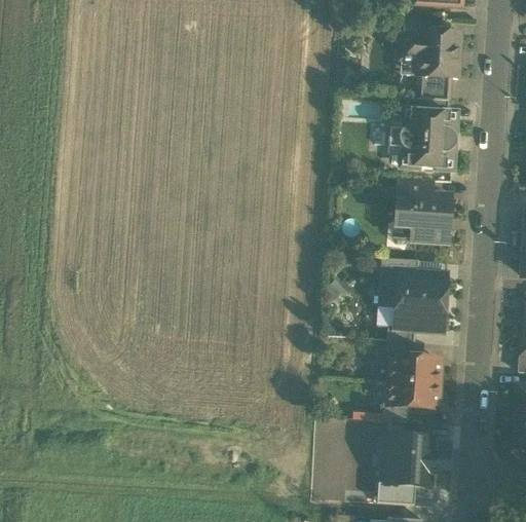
[(449,77),(457,77),(457,65),(452,64),(453,45),(459,45),(459,31),(419,29),(419,35),(402,34),(401,58),(404,58),(404,60),(409,60),(409,58),(417,59),(416,75),(426,75),(449,77)]
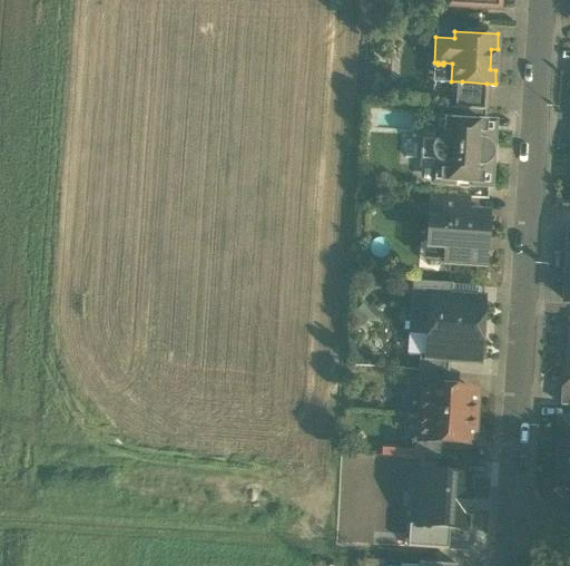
[(455,96),(454,106),(484,107),(487,84),(462,81),(462,86),(455,89),(455,96)]
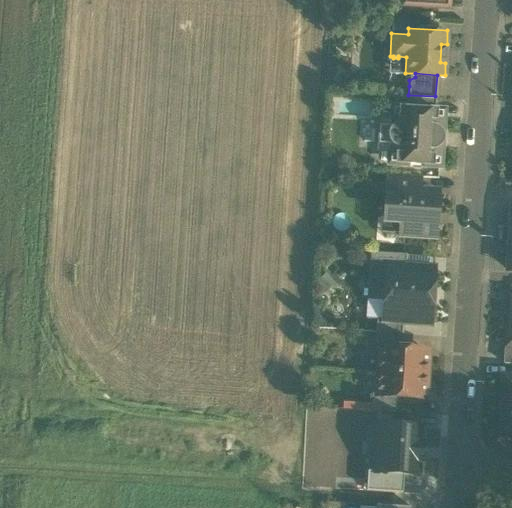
[(434,114),(435,96),(408,95),(401,94),(395,94),(395,106),(393,106),(412,108),(412,114),(434,115),(434,114)]
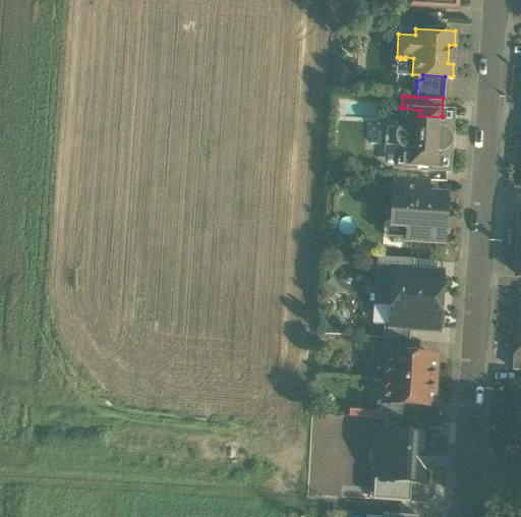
[(397,163),(447,167),(450,117),(442,116),(442,117),(419,116),(419,110),(400,108),(399,123),(389,123),(388,147),(398,148),(397,163)]
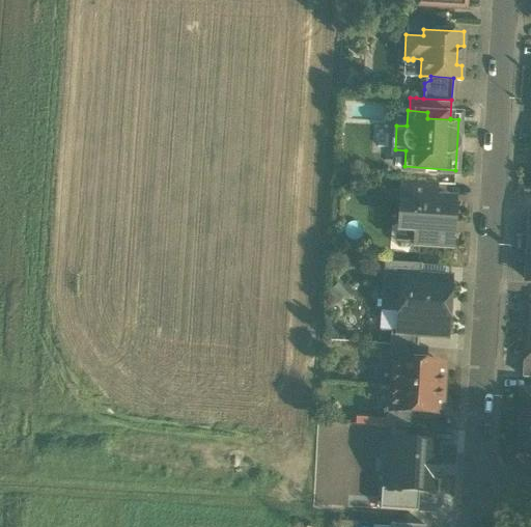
[(400,197),(424,199),(424,195),(434,195),(435,181),(401,178),(400,197)]
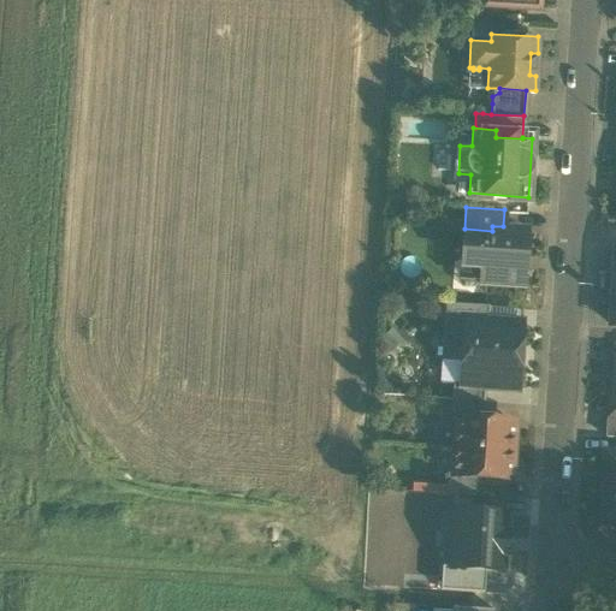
[(480,280),(523,284),(527,229),(503,226),(492,226),(492,231),(465,229),(463,261),(481,262),(480,280)]
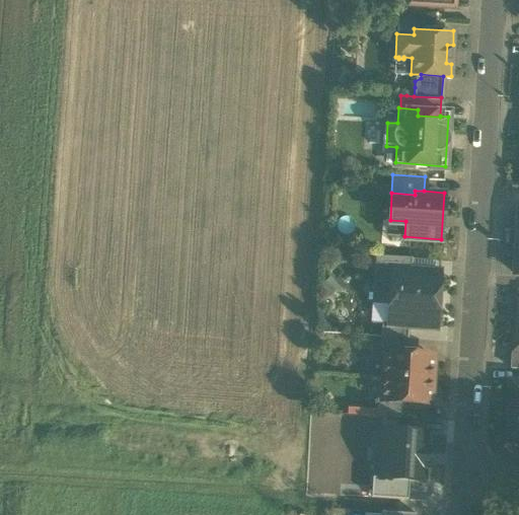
[(389,235),(404,236),(405,221),(390,220),(389,235)]
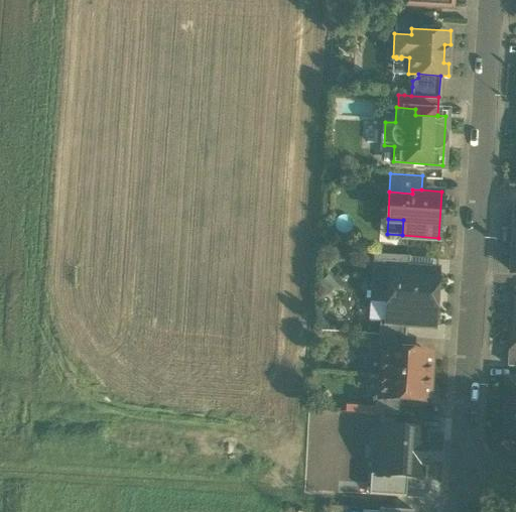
[(370,299),(388,300),(389,284),(406,266),(408,267),(409,255),(373,252),(370,299)]
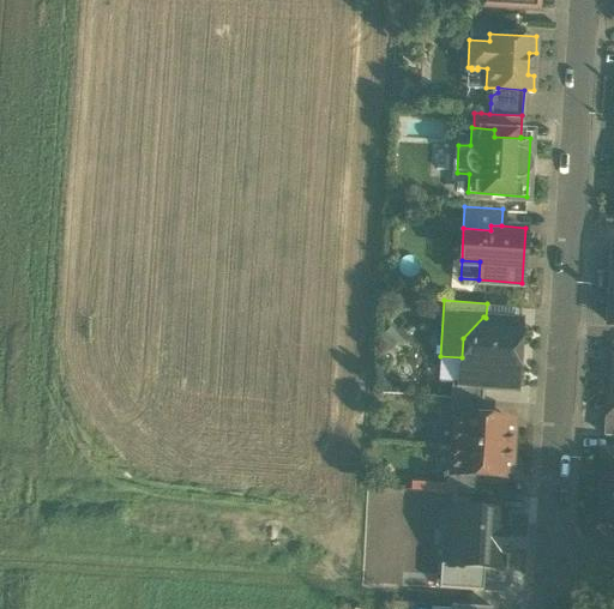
[(519,305),(487,303),(486,318),(519,319),(519,305)]
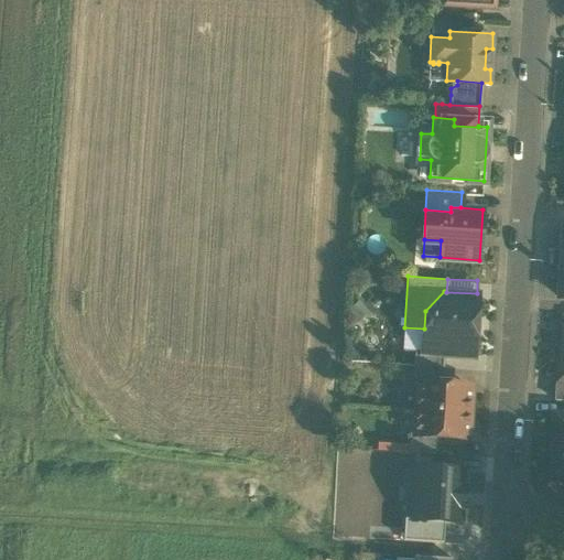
[(443,352),(474,354),(477,293),(446,292),(444,291),(425,311),(424,329),(423,351),(443,352)]
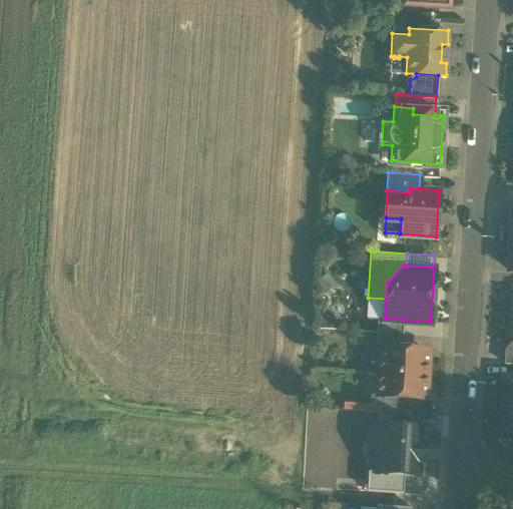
[(326,272),(318,280),(327,290),(336,282),(326,272)]
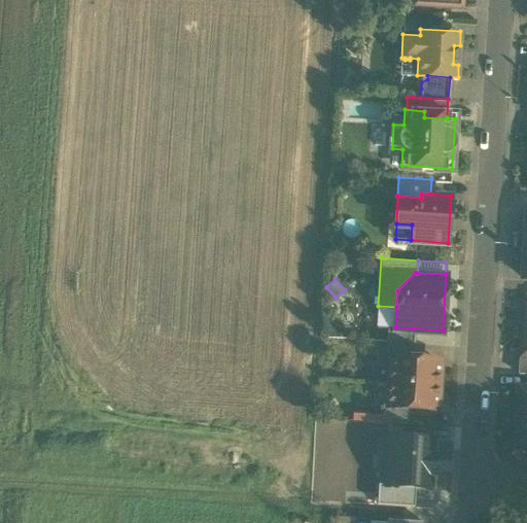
[(396,307),(378,306),(377,326),(388,326),(395,327),(396,307)]
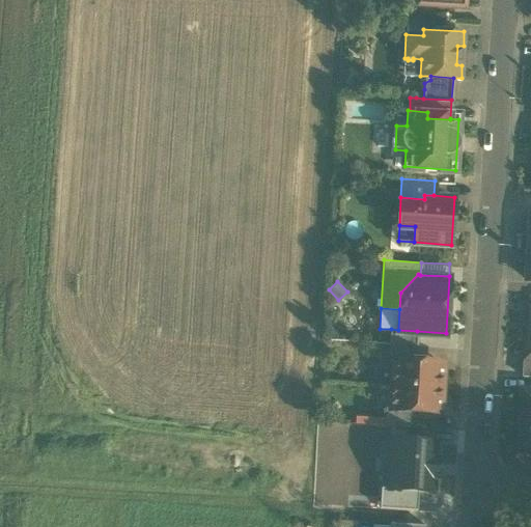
[(391,329),(390,342),(416,343),(417,331),(398,330),(391,329)]
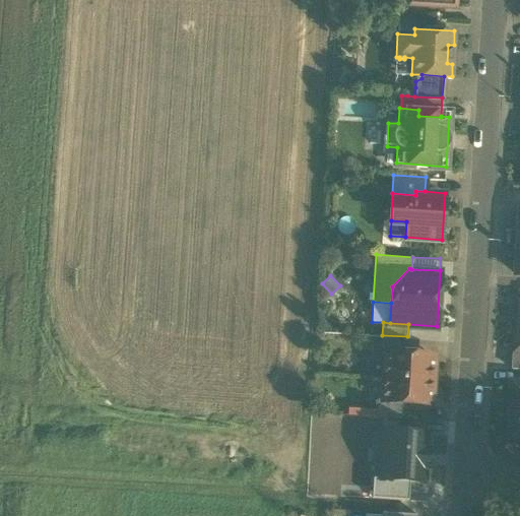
[(406,352),(407,336),(382,335),(381,352),(386,352),(386,350),(406,352)]
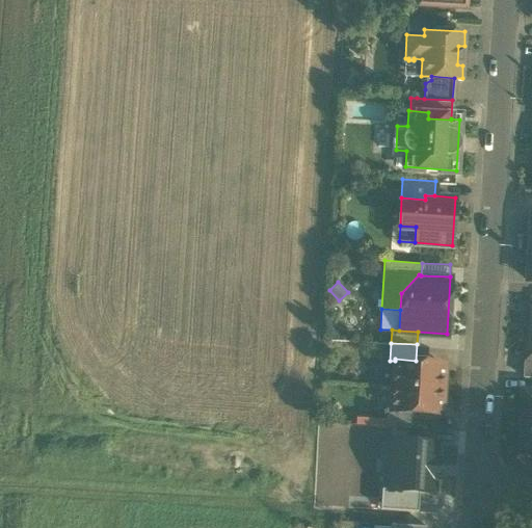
[(395,361),(393,384),(443,387),(444,374),(442,374),(443,362),(416,361),(395,359),(395,361)]
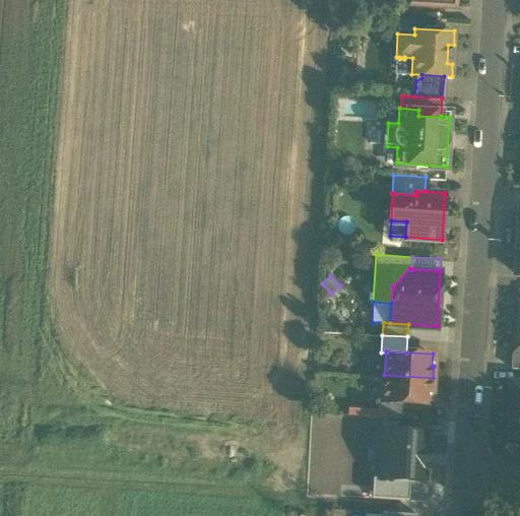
[(511,367),(519,367),(519,350),(512,350),(511,367)]
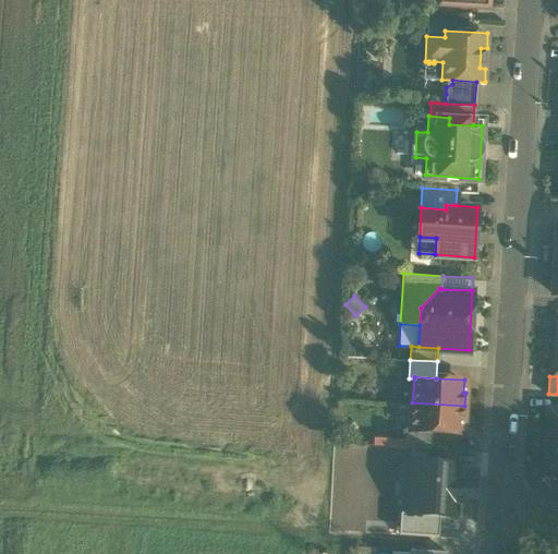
[(464,419),(464,406),(412,402),(411,428),(411,429),(433,431),(461,432),(461,419),(464,419)]
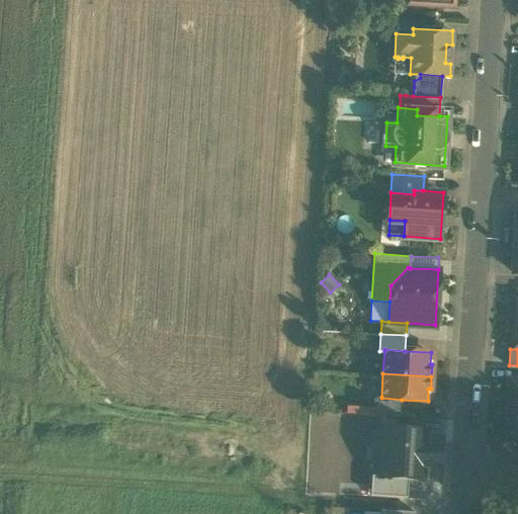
[(505,438),(517,438),(517,377),(509,377),(508,379),(512,379),(511,400),(507,400),(505,438)]
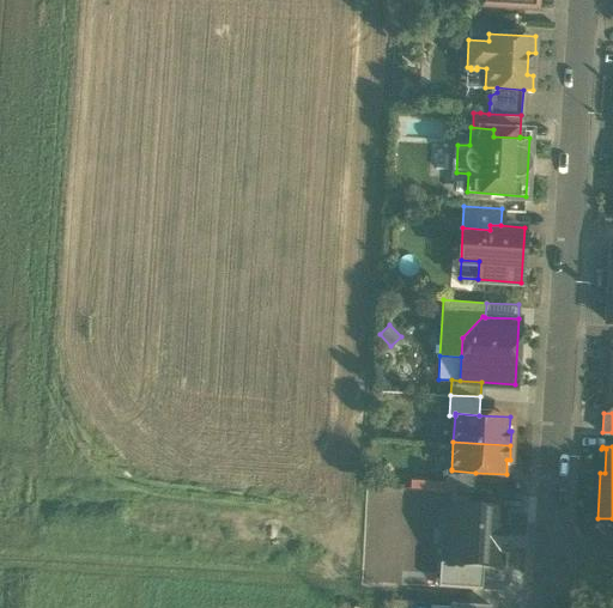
[(444,488),(474,491),(475,473),(451,470),(451,469),(445,469),(444,480),(444,488)]
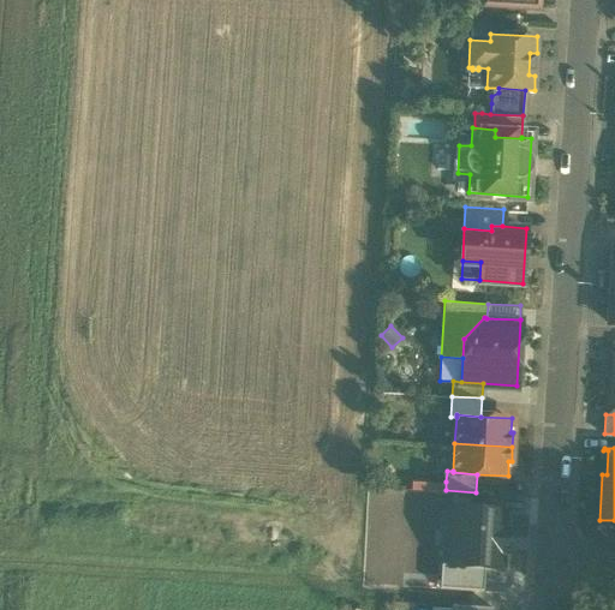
[(411,488),(446,490),(446,482),(412,479),(411,488)]
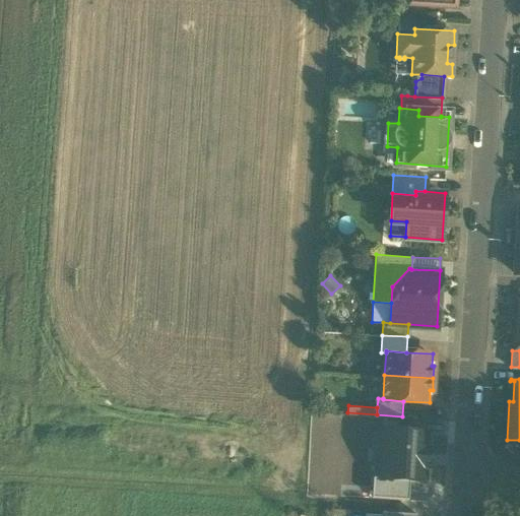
[(428,432),(385,429),(382,476),(382,477),(409,479),(425,480),(426,465),(429,465),(430,447),(427,447),(428,432)]
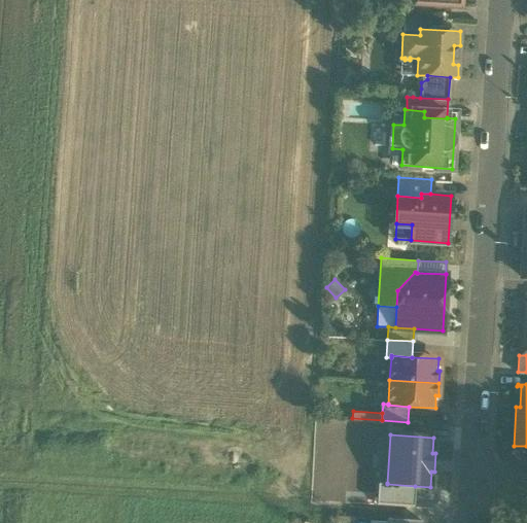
[(378,482),(377,501),(414,504),(415,486),(387,484),(387,483),(378,482)]
